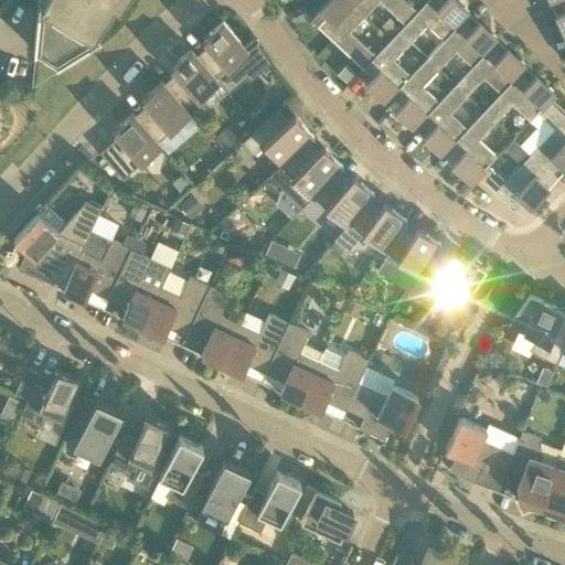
[(40,0),(38,0),(33,52),(35,52),(41,55),(55,64),(56,65),(102,38),(96,34),(114,4),(125,12),(131,0),(44,0),(44,1),(44,2),(40,0)]
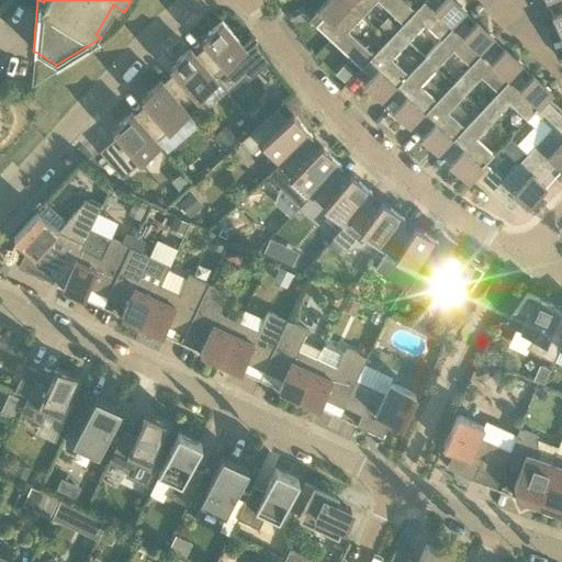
[(362,18),(344,0),(327,0),(308,20),(362,70),(374,57),(373,57),(348,33),(362,18)]
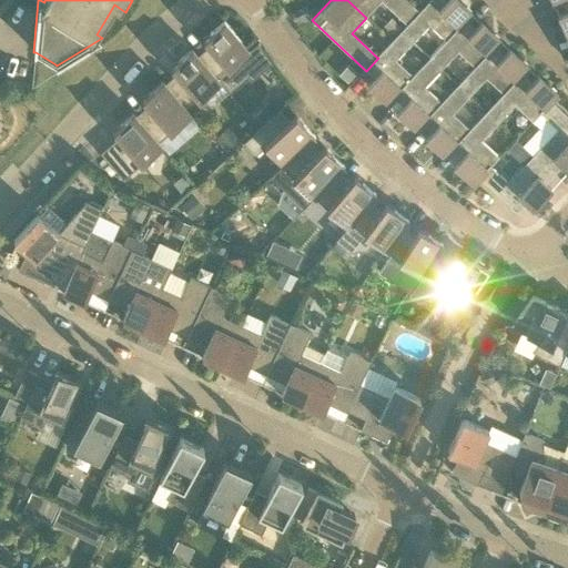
[(347,0),(366,18),(382,2),(407,26),(407,27),(421,13),(419,12),(406,0),(347,0)]
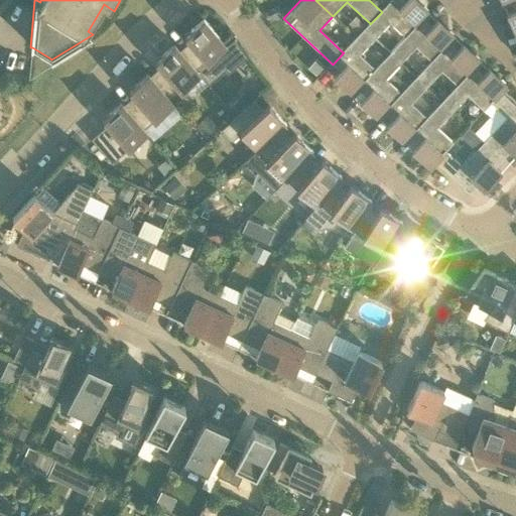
[(370,23),(364,29),(375,39),(390,23),(405,37),(406,38),(423,19),(423,20),(424,20),(430,13),(415,0),(408,0),(405,3),(402,0),(391,0),(381,11),(382,12),(370,24),(370,23)]
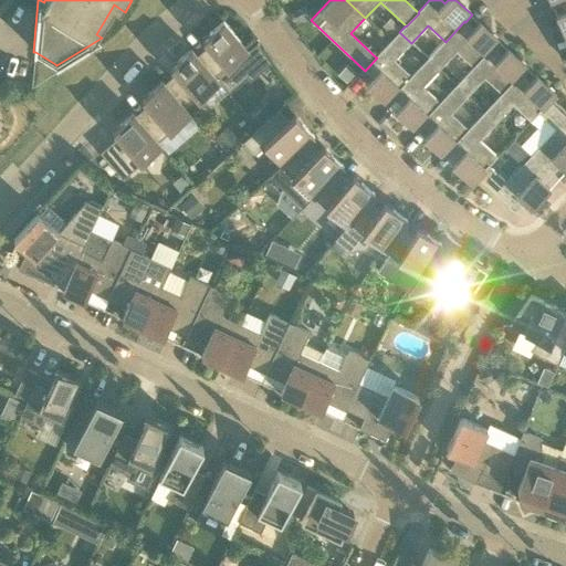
[(565,40),(565,0),(562,0),(559,1),(561,2),(565,12),(556,17),(565,40)]
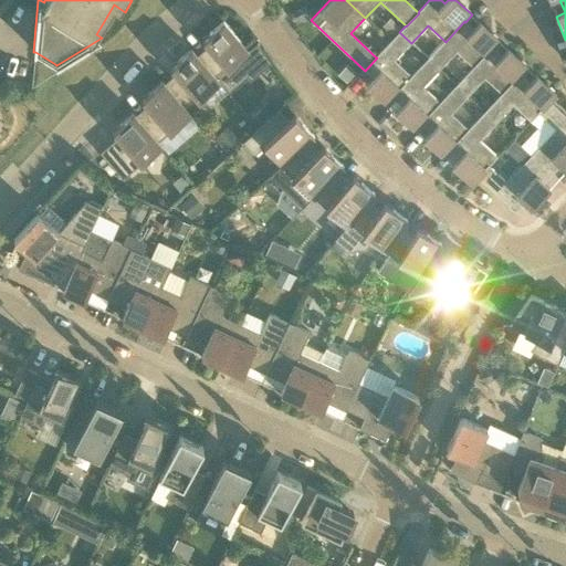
[(444,41),(428,59),(440,70),(457,52),(473,67),(473,69),(493,48),(493,49),(500,41),(480,22),(473,30),(465,22),(464,22),(464,21),(446,42),(444,41)]
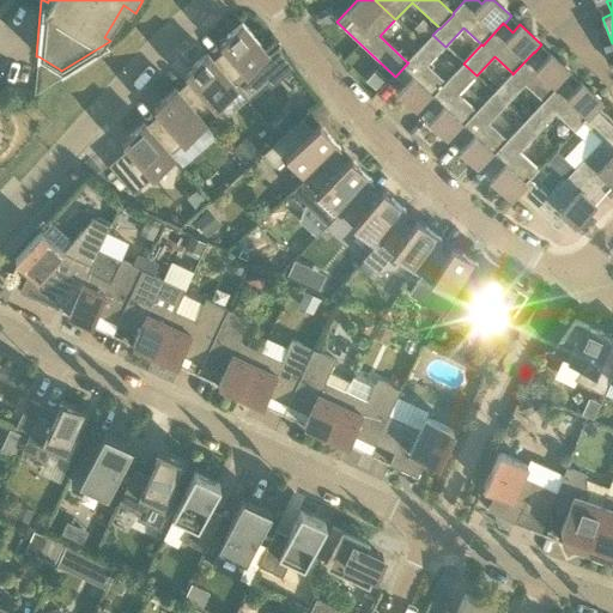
[(225,52),(214,61),(213,62),(237,91),(238,91),(248,102),(271,83),(265,76),(277,65),(269,56),(262,49),(263,48),(243,24),(228,37),(228,38),(219,44),(225,52)]
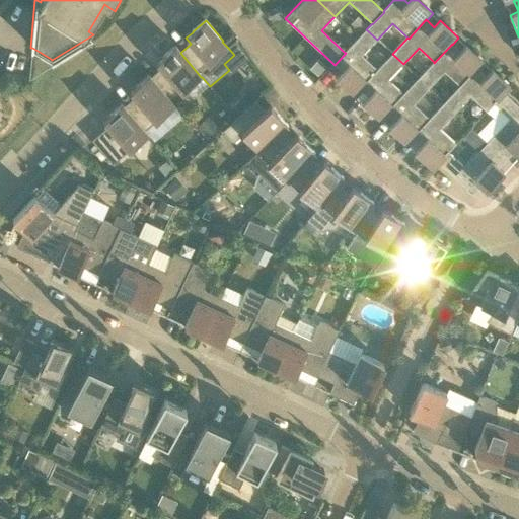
[(366,29),(345,53),(346,53),(335,65),(343,73),(337,79),(355,96),(361,90),(360,89),(378,71),(377,70),(362,56),(377,40),(366,29)]
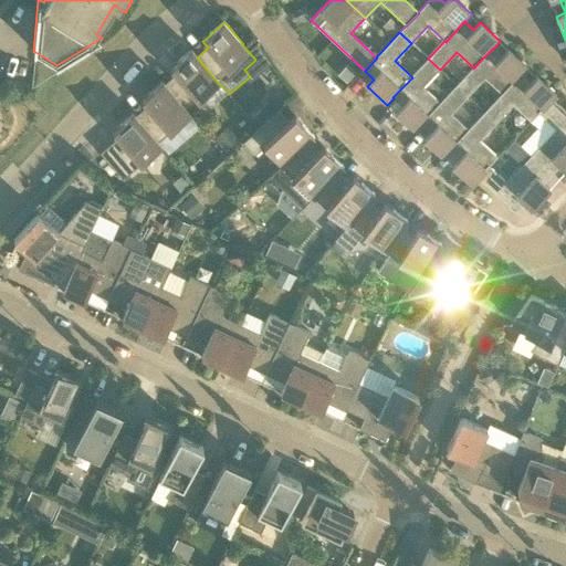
[(473,67),(457,85),(468,96),(484,79),(501,94),(502,95),(521,75),(522,75),(528,69),(509,50),(502,56),(493,49),(493,48),(473,69),(473,67)]
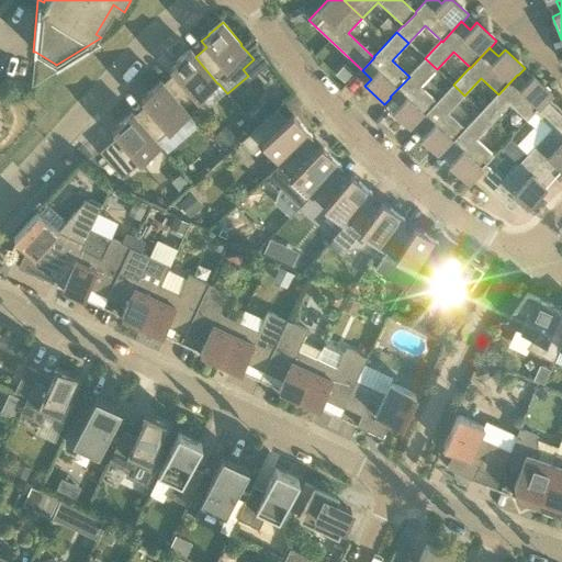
[(175,75),(164,83),(164,85),(186,111),(186,110),(197,101),(198,101),(217,83),(195,57),(197,56),(191,51),(169,68),(175,75)]
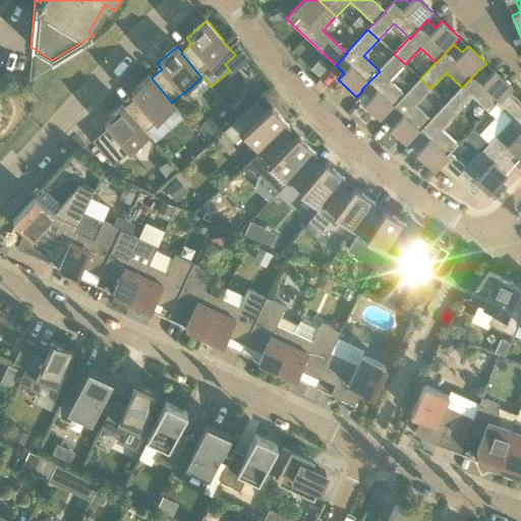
[(382,121),(388,115),(388,114),(405,96),(405,95),(390,80),(405,64),(394,54),(379,70),(380,71),(361,90),(362,91),(369,98),(363,104),(382,121)]
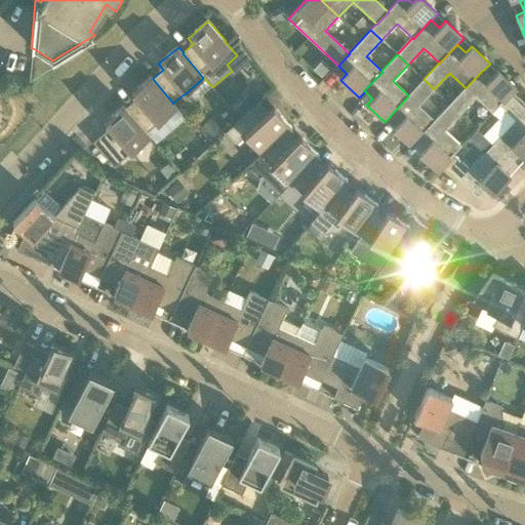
[(492,113),(500,106),(499,105),(510,94),(516,88),(498,71),(491,77),(484,70),(483,70),(466,88),(465,87),(449,104),(460,114),(476,97),(492,113)]
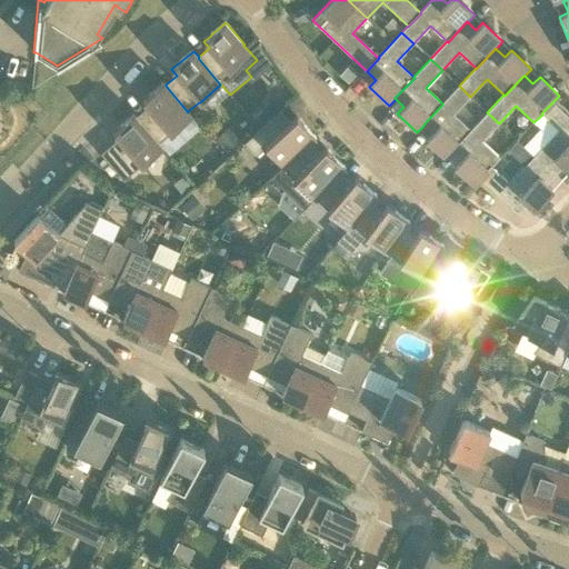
[(148,108),(137,117),(136,118),(159,143),(170,133),(171,135),(192,116),(188,111),(188,112),(166,86),(166,85),(165,83),(142,101),(148,108)]
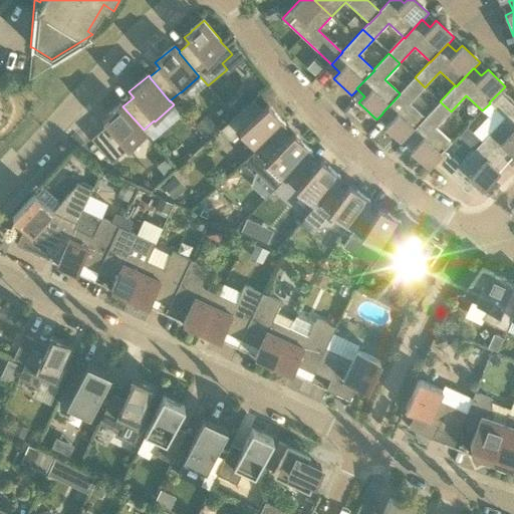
[(425,87),(415,77),(400,93),(400,94),(382,112),(382,113),(391,120),(384,126),(403,144),(409,138),(409,137),(426,118),(425,117),(410,103),(425,87)]
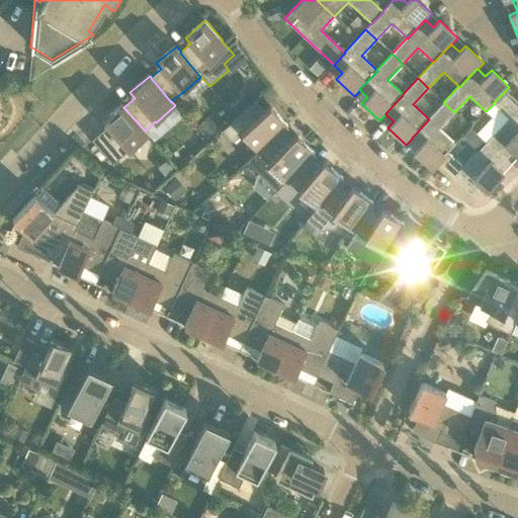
[(509,118),(486,143),(505,161),(512,153),(517,157),(517,106),(503,93),(493,103),(494,104),(509,118)]
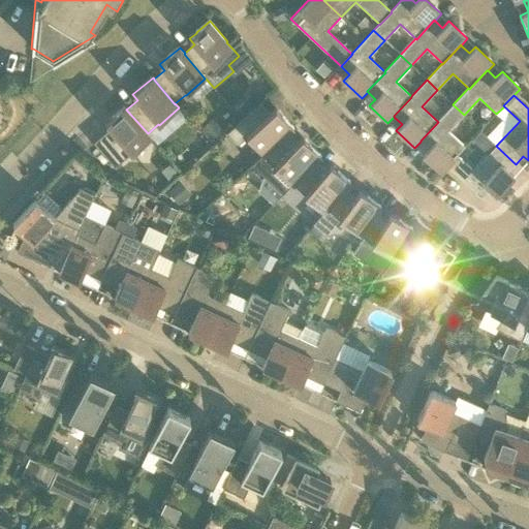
[(247,137),(263,155),(287,133),(288,134),(293,128),(276,110),(271,115),(260,104),(227,134),(238,146),(247,137)]
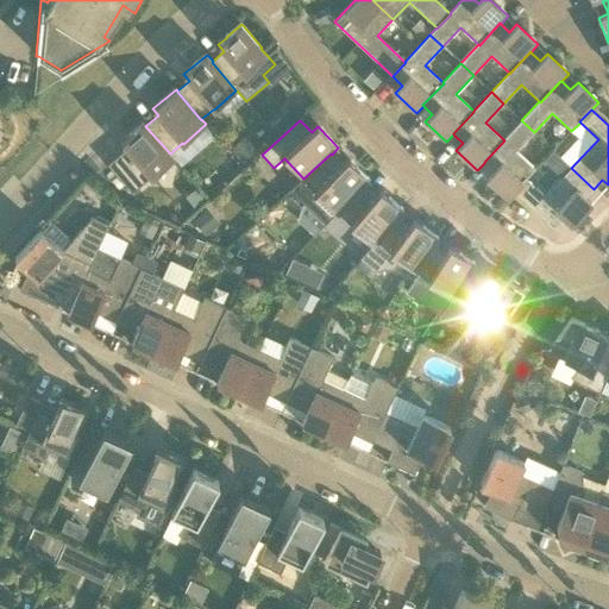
[(508,199),(515,192),(514,192),(526,179),(527,179),(535,169),(516,151),(534,132),(521,120),(503,139),(504,140),(484,162),(484,163),(494,171),(487,179),(508,199)]
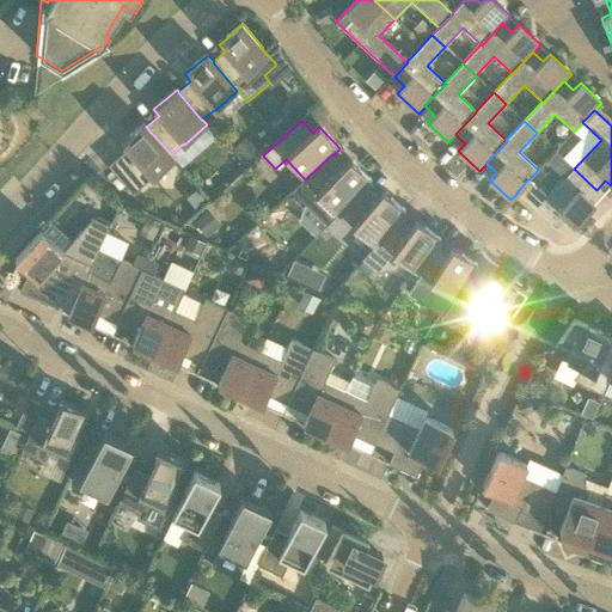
[(176,159),(171,154),(146,127),(147,126),(145,123),(122,144),(128,151),(109,166),(133,195),(152,178),(152,179),(176,159)]
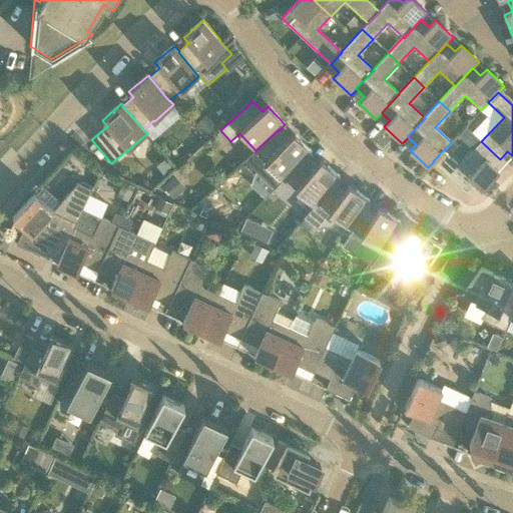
[(205,138),(216,126),(206,115),(194,126),(205,138)]
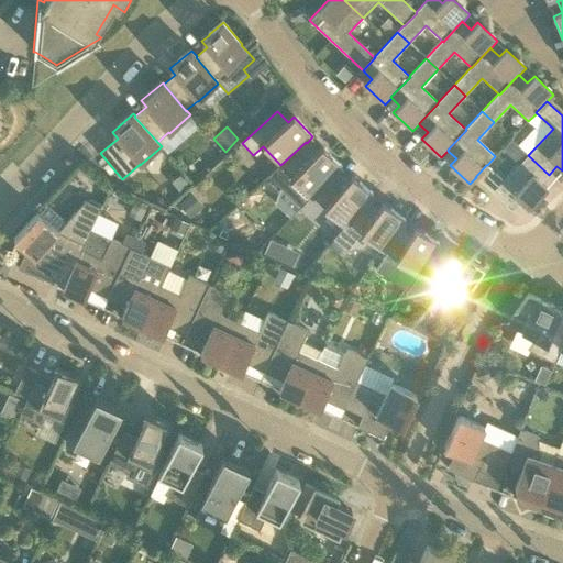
[(317,152),(307,143),(306,142),(280,165),(269,176),(282,190),(300,209),(311,197),(335,172),(337,173),(342,166),(322,147),(317,152)]
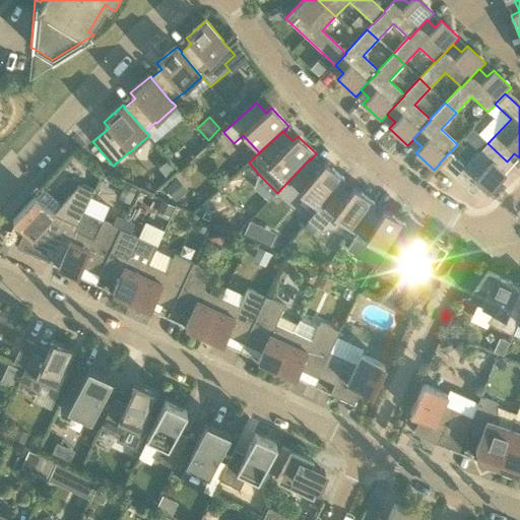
[(500,169),(507,161),(488,143),(465,168),(450,152),(449,152),(439,164),(440,164),(474,196),(482,187),(489,193),(506,175),(500,169)]
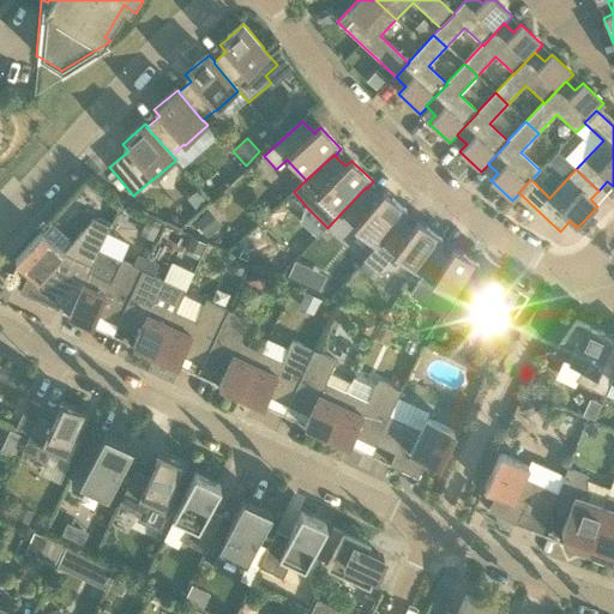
[(353,228),(375,247),(399,220),(407,212),(384,192),(379,198),(367,188),(366,187),(339,215),(341,216),(341,215),(354,228),(353,228)]
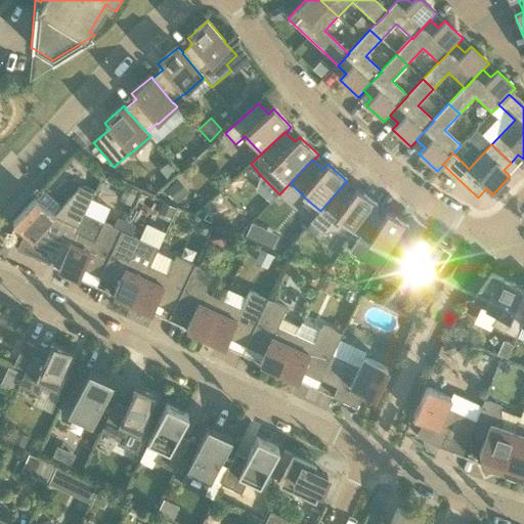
[(190,193),(178,180),(166,191),(178,205),(190,193)]
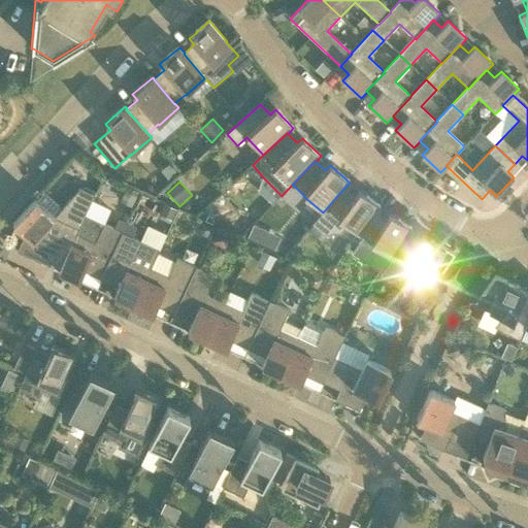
[(35,200),(13,225),(17,228),(25,236),(24,238),(18,253),(41,264),(46,254),(64,262),(78,229),(78,230),(86,216),(95,196),(79,189),(61,210),(55,219),(35,200)]
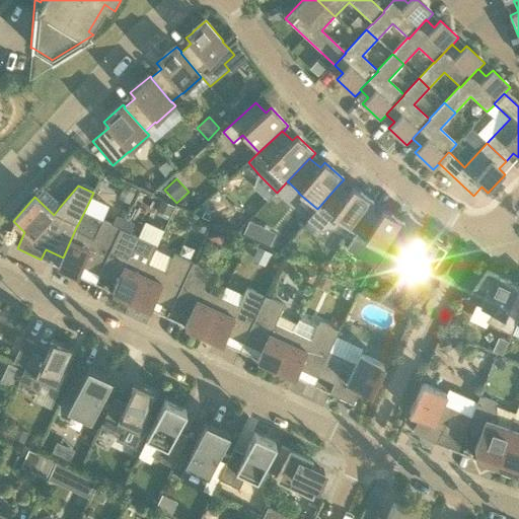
[(349,194),(338,186),(317,209),(307,220),(320,231),(336,229),(342,222),(352,230),(369,209),(374,203),(353,188),(349,194)]
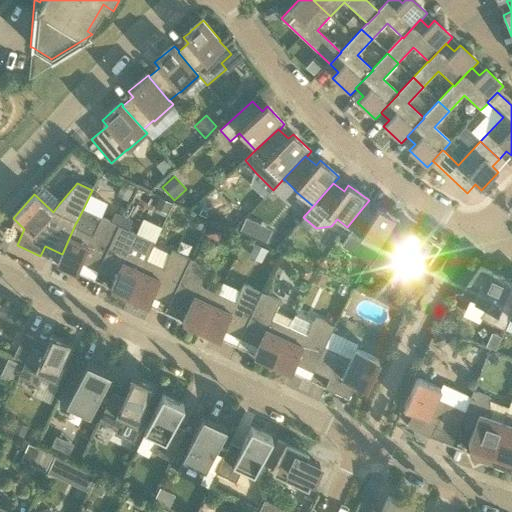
[(359,237),(379,250),(380,250),(395,228),(400,222),(378,208),(375,213),(364,206),(347,227),(348,228),(348,227),(360,236),(359,237)]
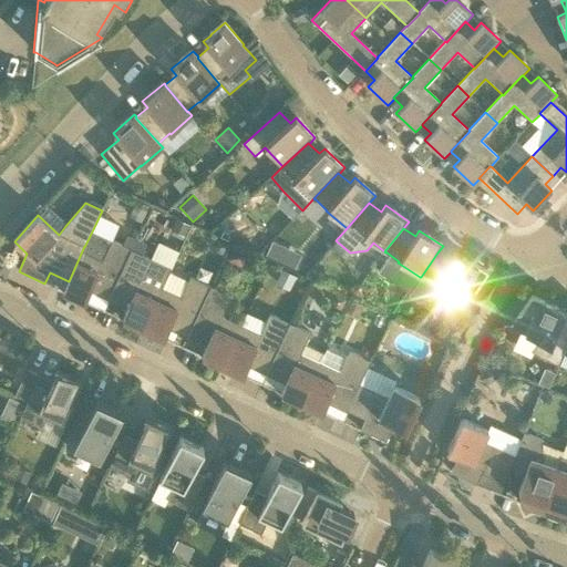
[(109,301),(132,250),(92,232),(84,247),(84,246),(69,281),(63,292),(85,302),(90,292),(109,301)]
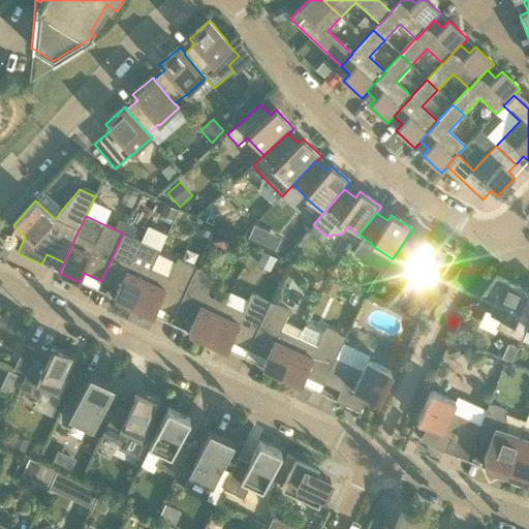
[(138,240),(159,248),(165,232),(146,224),(138,240)]
